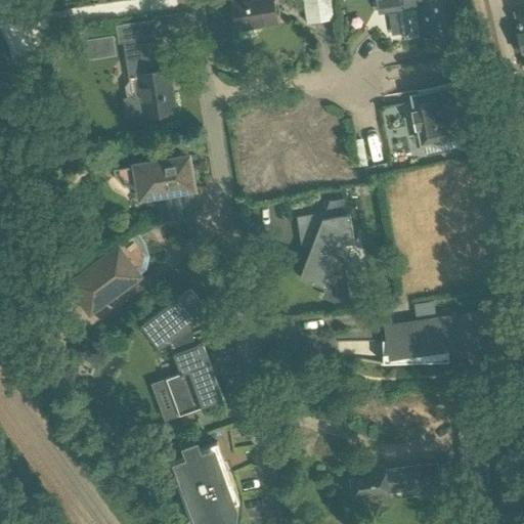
[(238,0),(231,1),(235,30),(276,24),(272,0),(238,0)]
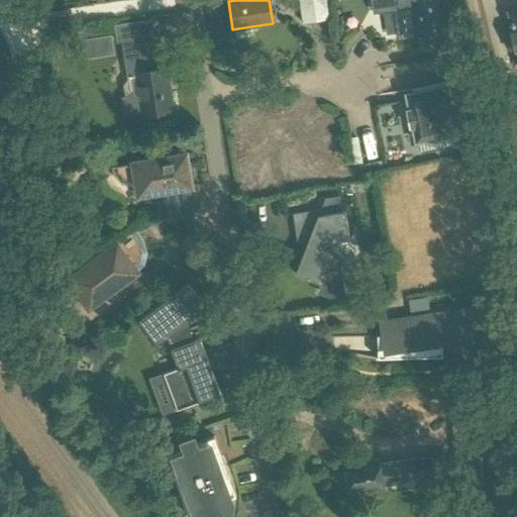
[(298,0),(302,23),(331,18),(328,0),(298,0)]
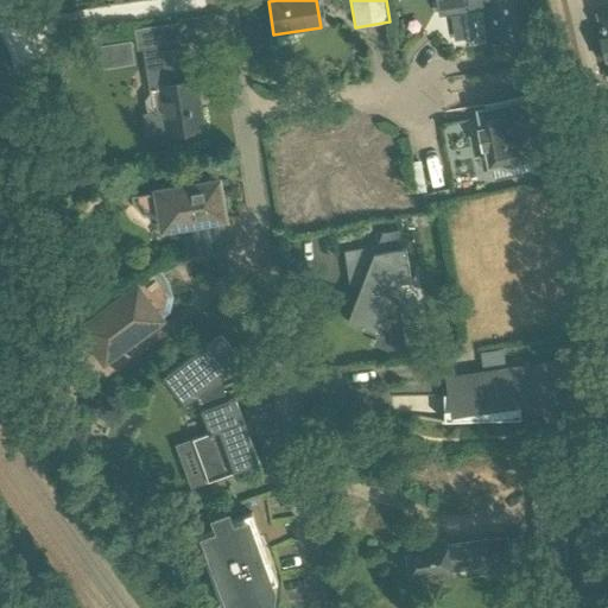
[(438,0),(441,13),(463,10),(469,45),(491,42),(492,45),(519,42),(512,1),(514,1),(513,0),(438,0)]
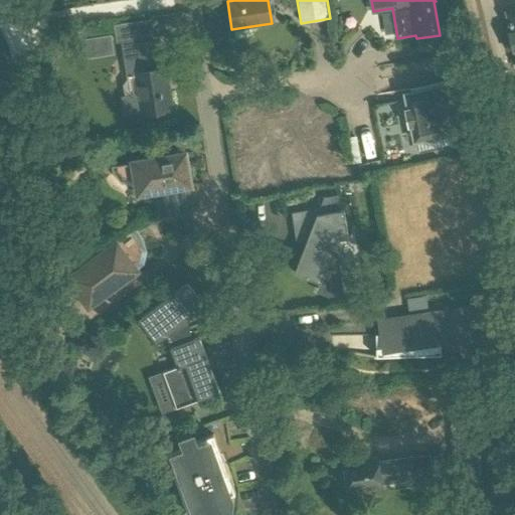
[(110,35),(81,39),(84,58),(113,53),(110,35)]
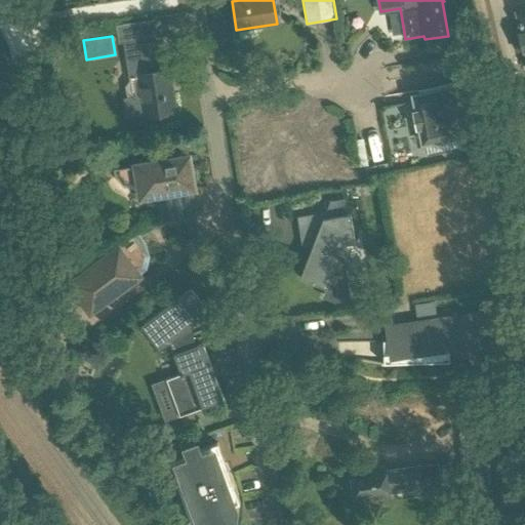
[(123,99),(126,119),(144,116),(144,117),(176,112),(169,69),(161,71),(156,37),(123,42),(129,79),(124,86),(126,99),(123,99)]
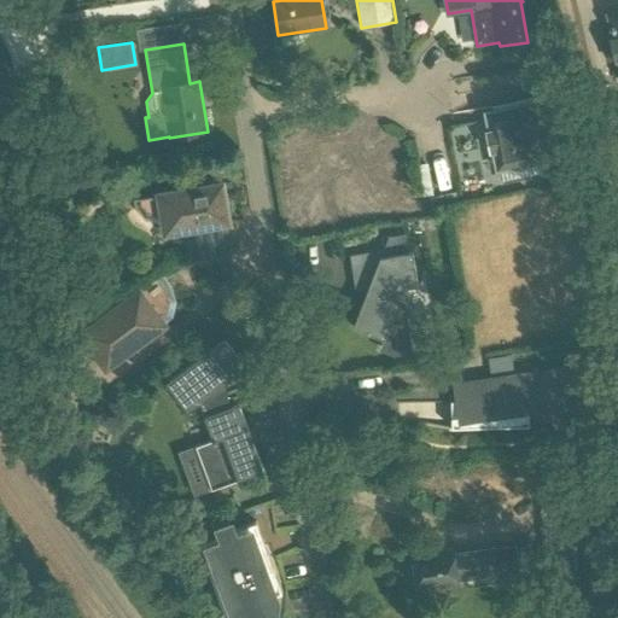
[(491,152),(495,172),(548,161),(537,104),(484,114),(488,133),(485,133),(489,153),(491,152)]
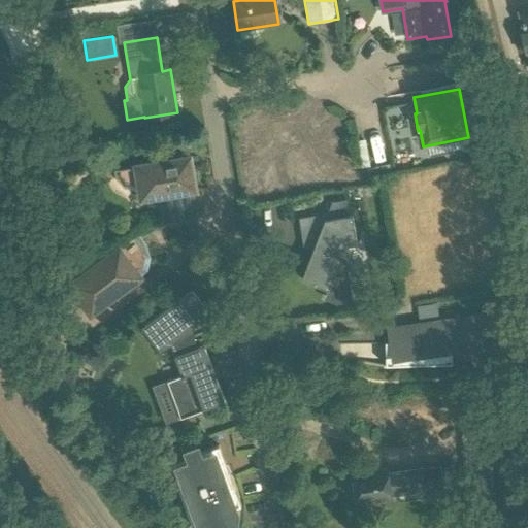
[(318,179),(348,174),(342,142),(315,146),(310,118),(240,129),(242,147),(239,152),(240,160),(245,164),(245,166),(298,158),(298,160),(315,157),(318,179)]
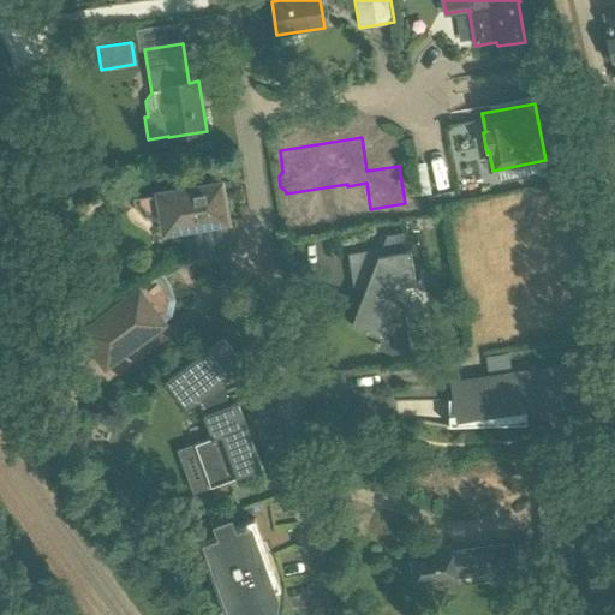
[(230,255),(224,221),(226,221),(226,220),(228,215),(227,206),(224,203),(220,184),(131,197),(133,206),(143,218),(159,224),(183,220),(189,262),(230,255)]
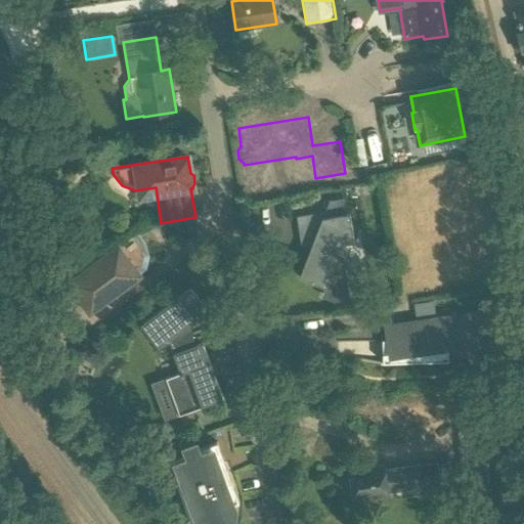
[(420,246),(444,242),(443,231),(463,228),(459,202),(475,199),(471,178),(470,179),(467,167),(447,170),(449,182),(434,185),(431,186),(432,194),(403,200),(407,221),(416,219),(420,246)]
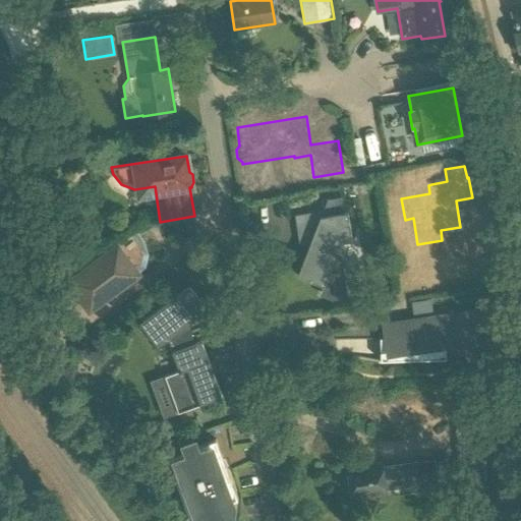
[(331,215),(330,209),(295,215),(299,245),(310,243),(298,276),(325,286),(341,242),(352,240),(347,213),(331,215)]
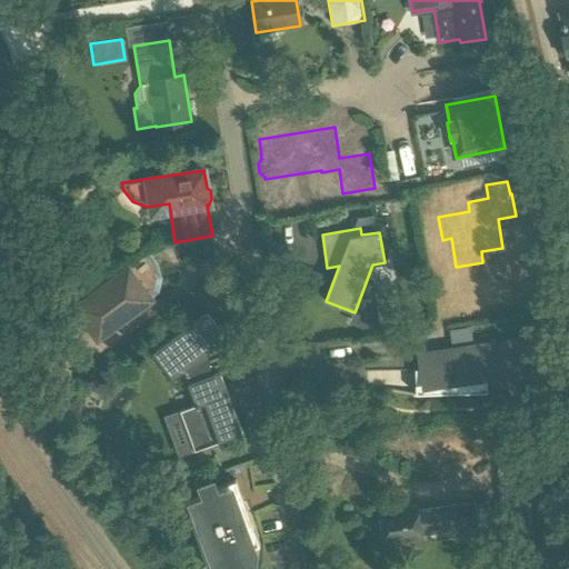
[(158,263),(150,252),(75,307),(83,318),(76,323),(83,335),(91,329),(98,338),(159,293),(162,279),(158,263)]
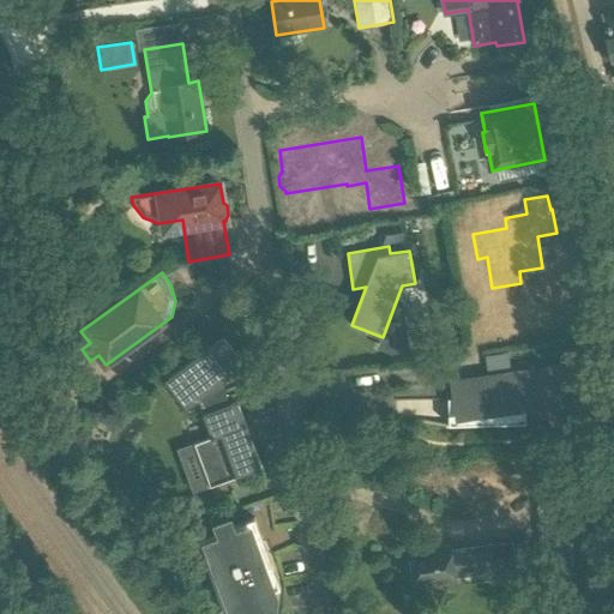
[(164,381),(187,411),(198,402),(222,385),(246,367),(223,337),(164,381)]
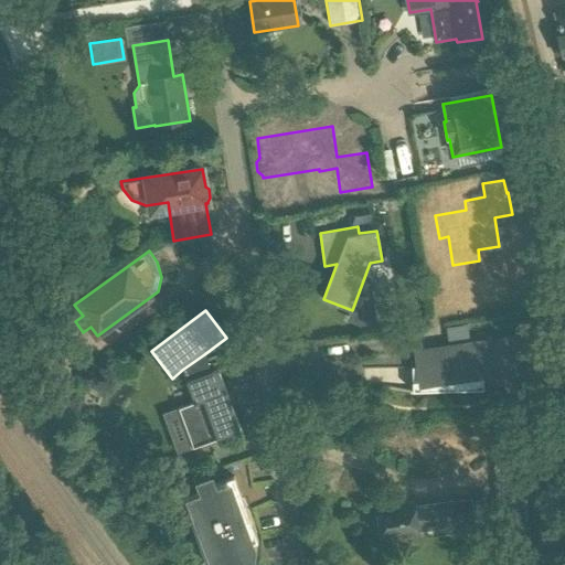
[(413,366),(413,392),(483,391),(483,371),(523,370),(522,369),(518,337),(446,348),(447,349),(447,360),(420,361),(422,366),(413,366)]
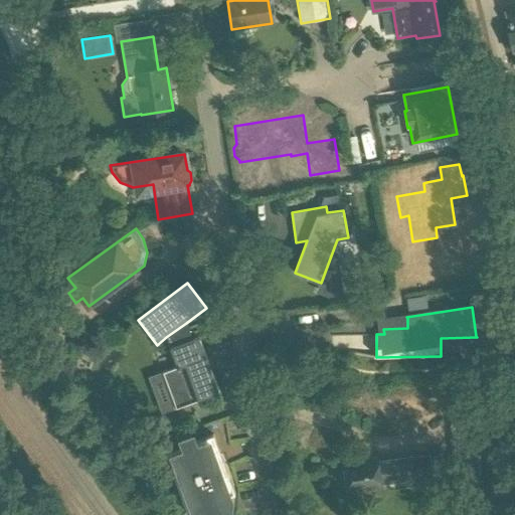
[(192,339),(186,323),(166,337),(178,368),(163,374),(175,408),(219,392),(199,337),(192,339)]
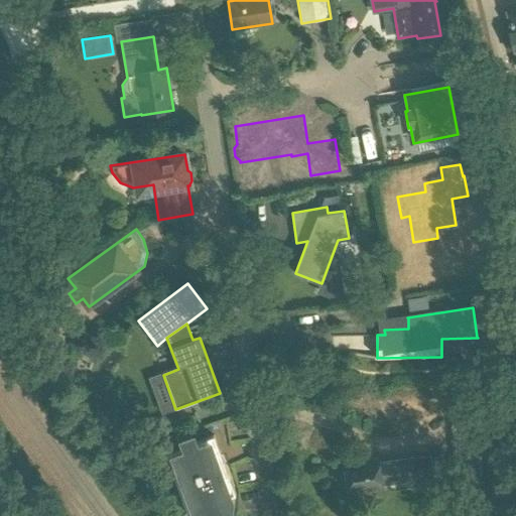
[(165,455),(187,515),(197,512),(198,515),(236,515),(238,515),(242,505),(214,435),(198,442),(196,435),(181,441),(183,447),(165,455)]
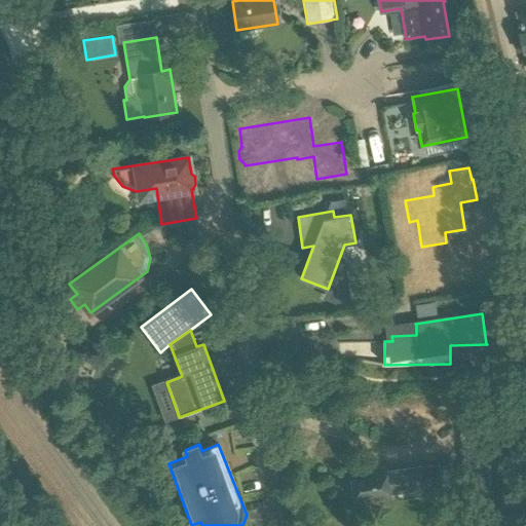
[(419,467),(422,488),(423,497),(450,492),(449,484),(446,463),(419,467)]
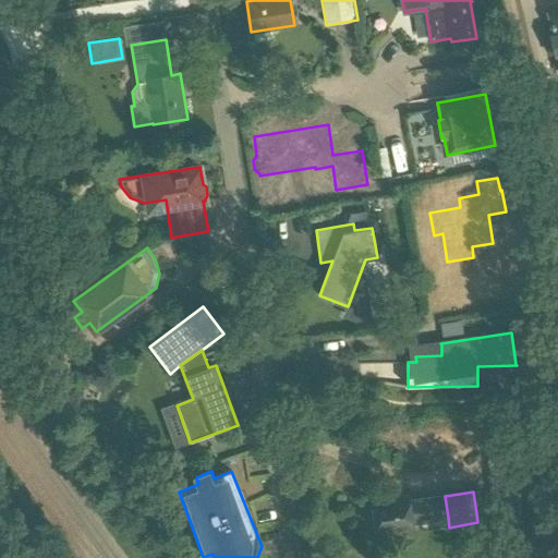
[(424,498),(409,500),(409,498),(392,500),(392,504),(374,506),(377,530),(396,526),(397,530),(413,528),(412,524),(427,522),(424,498)]
